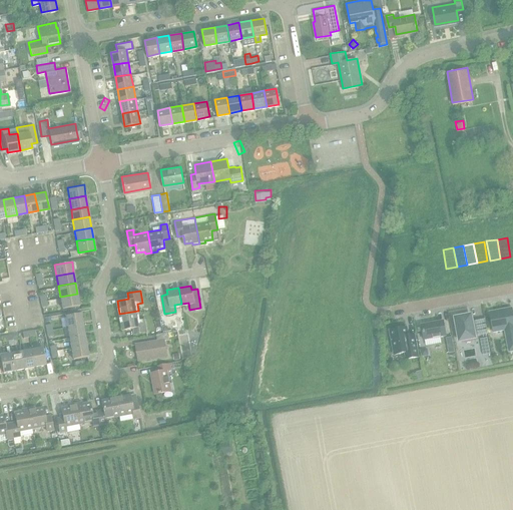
[(77,294),(60,297),(62,308),(79,305),(77,294)]
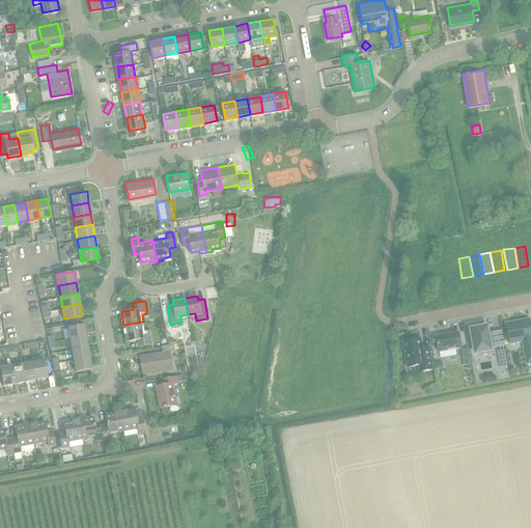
[(530,323),(530,315),(506,321),(510,341),(522,339),(526,362),(530,360),(530,323)]
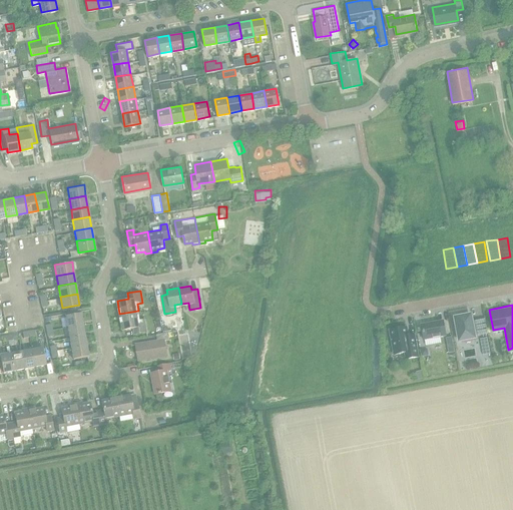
[(138,311),(119,314),(122,328),(133,326),(134,332),(147,330),(144,318),(139,319),(138,311)]
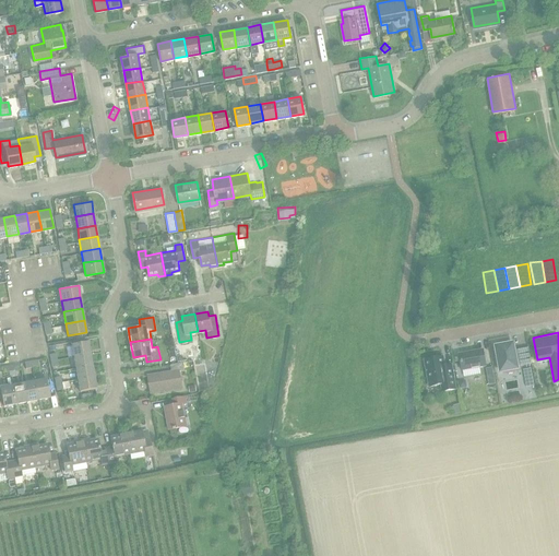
[(73,355),(90,353),(87,340),(72,343),(73,355)]
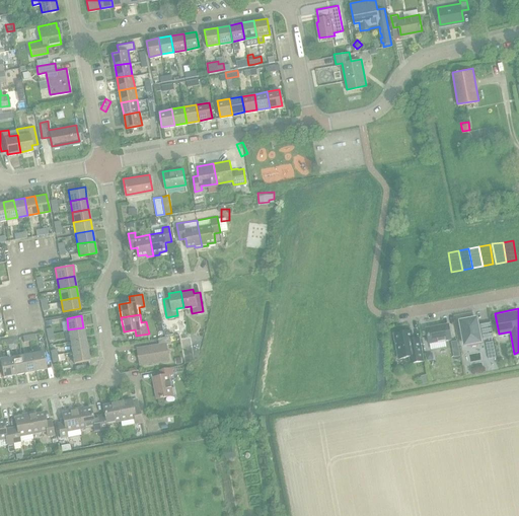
[(460,319),(461,326),(464,343),(480,340),(479,338),(493,335),(491,320),(480,321),(480,322),(477,323),(475,316),(460,319)]
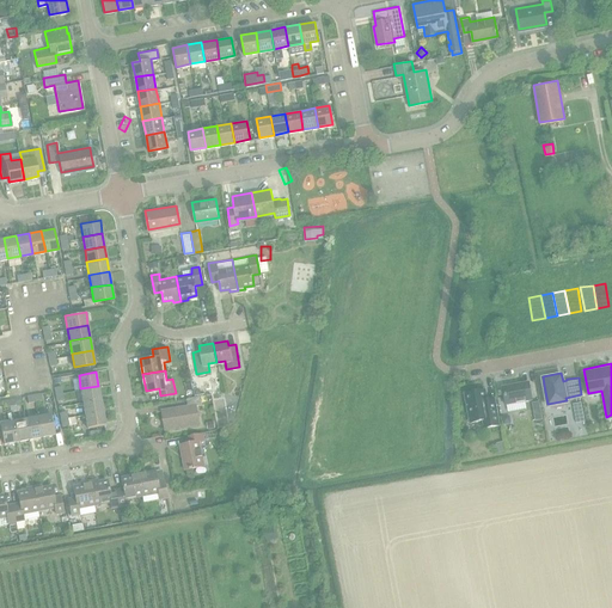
[(506,403),(532,398),(528,379),(502,384),(506,403)]
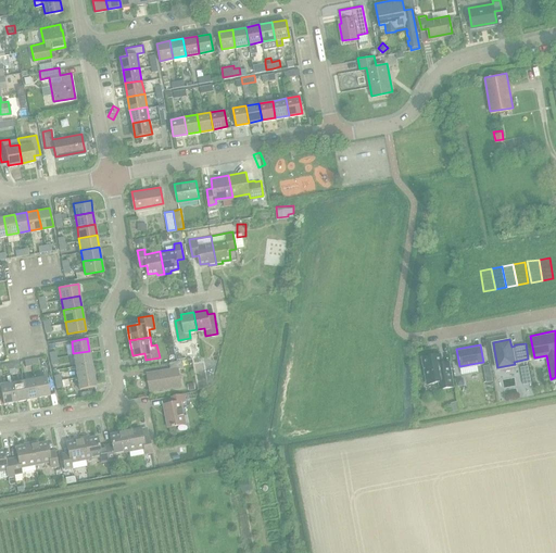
[(75,365),(91,362),(89,351),(73,353),(75,365)]
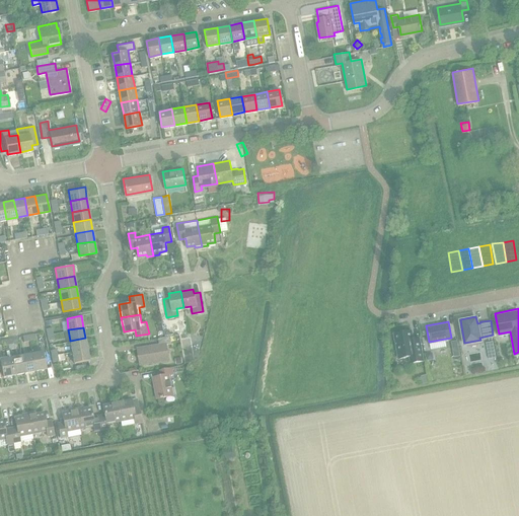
[(411,328),(394,332),(398,357),(409,355),(410,361),(424,359),(420,336),(413,337),(411,328)]
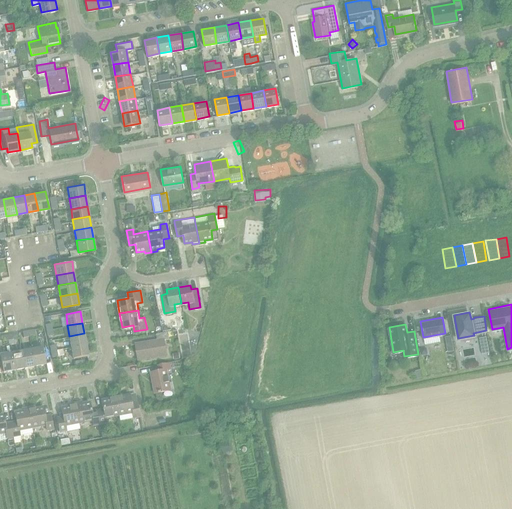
[(164,338),(169,337),(168,330),(156,332),(157,338),(135,342),(138,357),(143,356),(144,357),(149,356),(150,355),(166,352),(164,338)]
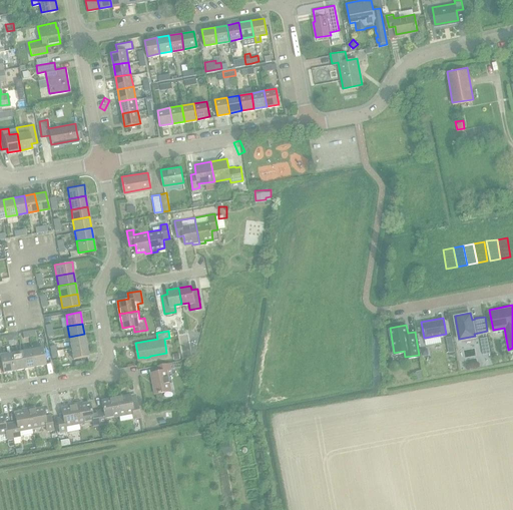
[(9,348),(7,339),(6,333),(1,334),(2,340),(4,340),(5,342),(7,343),(8,349),(9,348)]
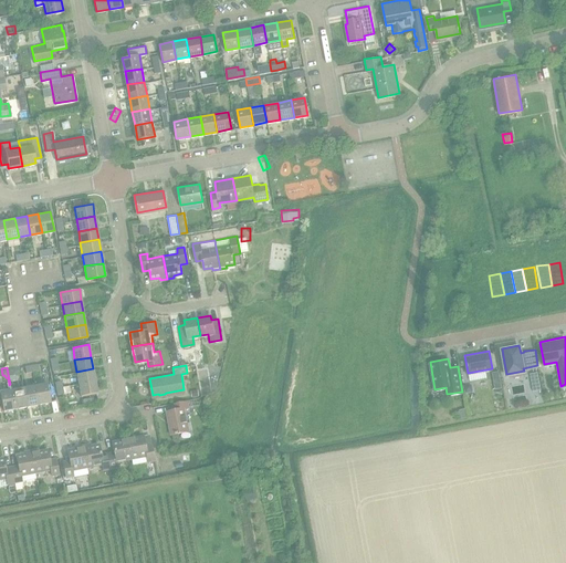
[(79,383),(95,381),(93,368),(76,372),(79,383)]
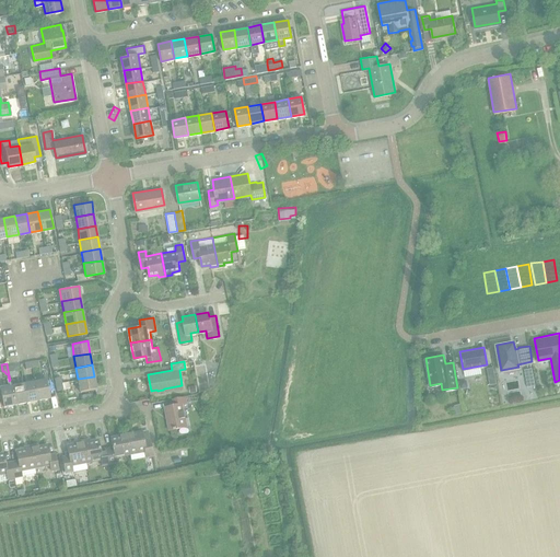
[(489,383),(496,382),(493,366),(487,367),(489,383)]
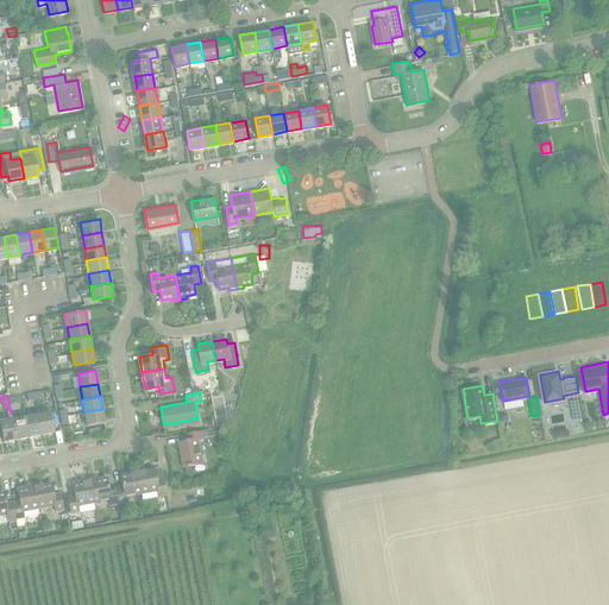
[(102,409),(85,411),(87,424),(105,422),(102,409)]
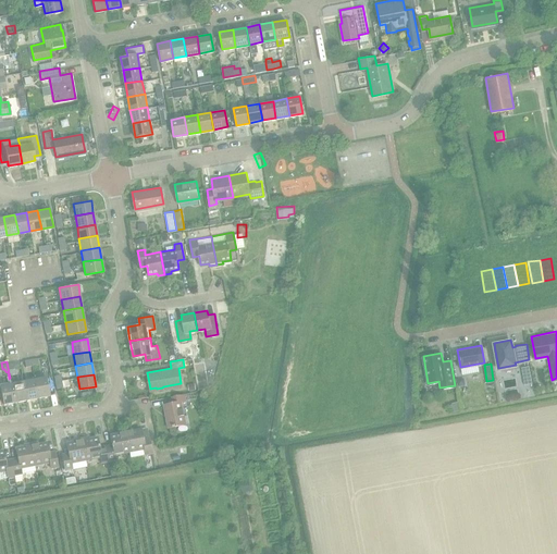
[(34,378),(37,396),(49,394),(46,376),(34,378)]
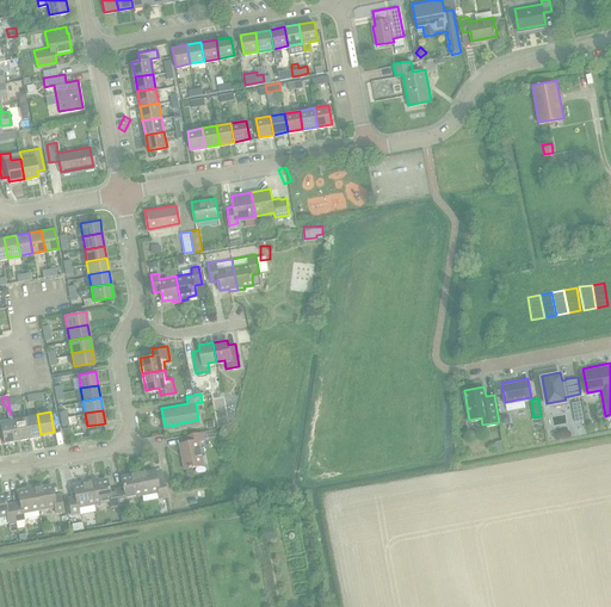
[(29,437),(41,434),(37,414),(25,416),(29,437)]
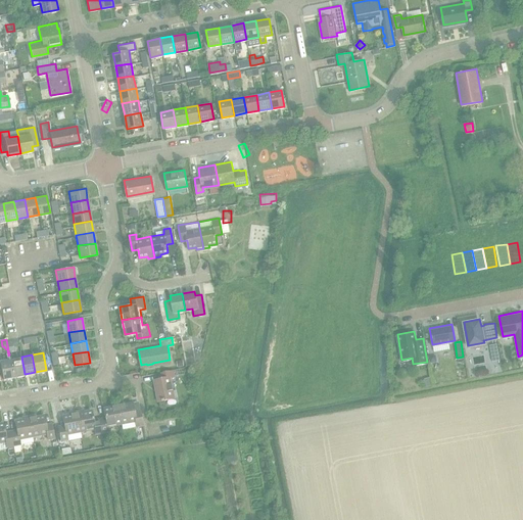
[(13,376),(25,374),(21,357),(10,359),(13,376)]
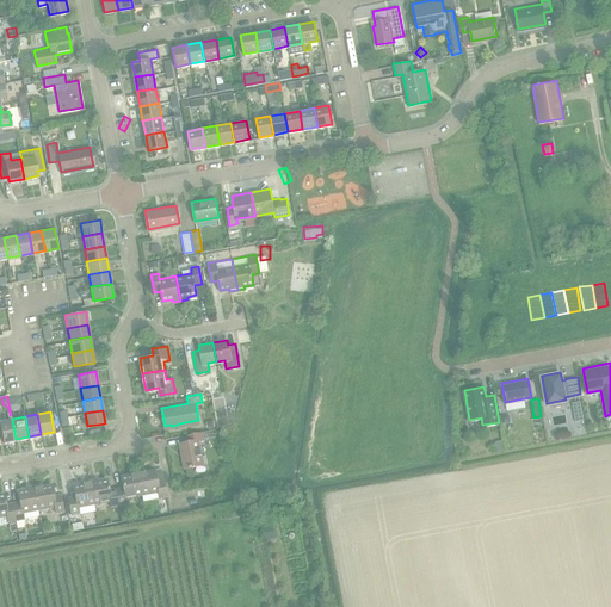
[(2,441),(16,439),(12,419),(0,421),(0,427),(1,432),(0,431),(0,441),(2,441)]
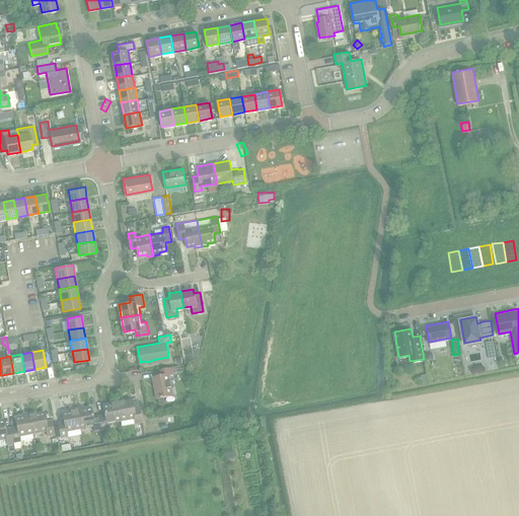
[(168,372),(172,372),(171,366),(159,368),(161,374),(152,375),(156,396),(172,393),(168,372)]
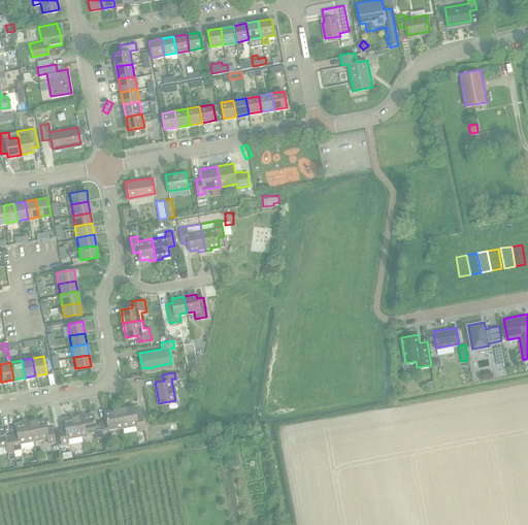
[(118,405),(121,426),(134,424),(135,429),(142,427),(139,413),(133,414),(132,405),(124,406),(124,404),(118,405)]
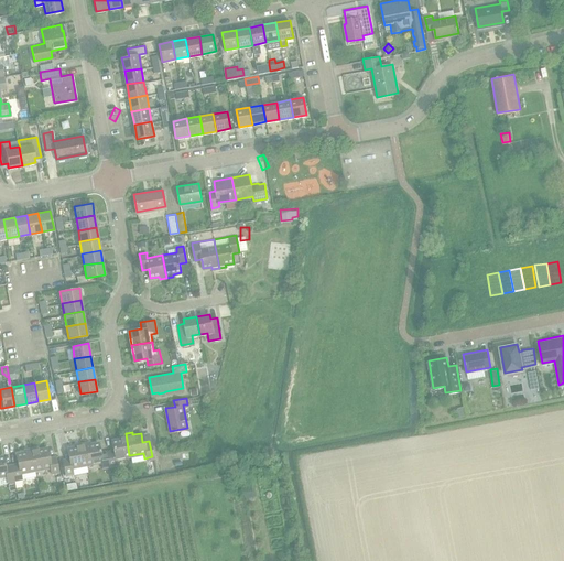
[(114,459),(129,455),(126,433),(118,434),(119,438),(110,439),(112,449),(106,450),(108,465),(115,464),(114,459)]
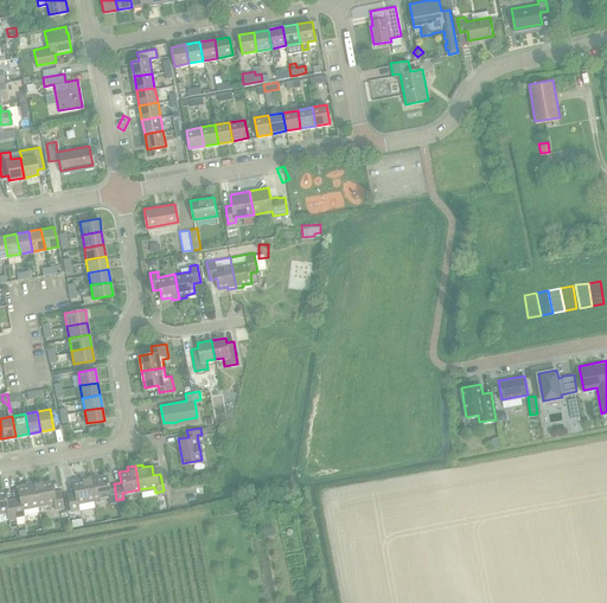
[(116,500),(114,483),(107,485),(104,474),(95,476),(95,474),(88,475),(91,499),(108,495),(108,501),(116,500)]
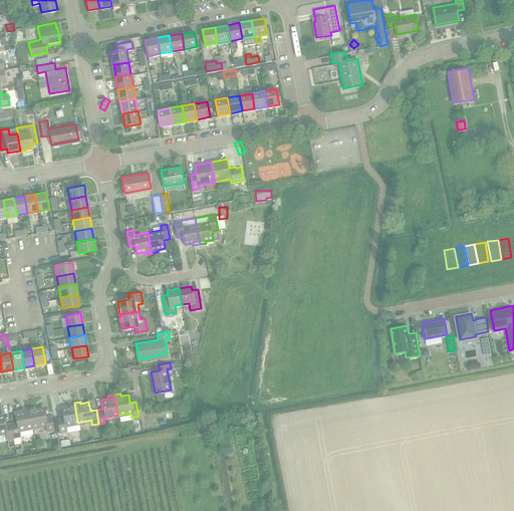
[(63,425),(77,423),(74,403),(68,404),(68,406),(60,408),(61,416),(55,417),(58,432),(64,431),(63,425)]
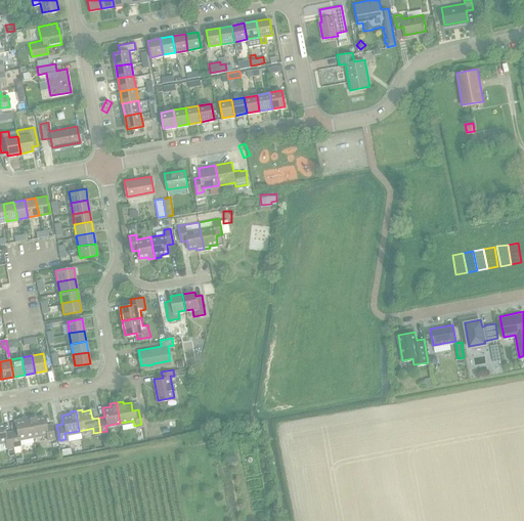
[(28,416),(32,436),(45,433),(46,438),(52,437),(50,423),(44,424),(42,415),(34,417),(34,415),(28,416)]
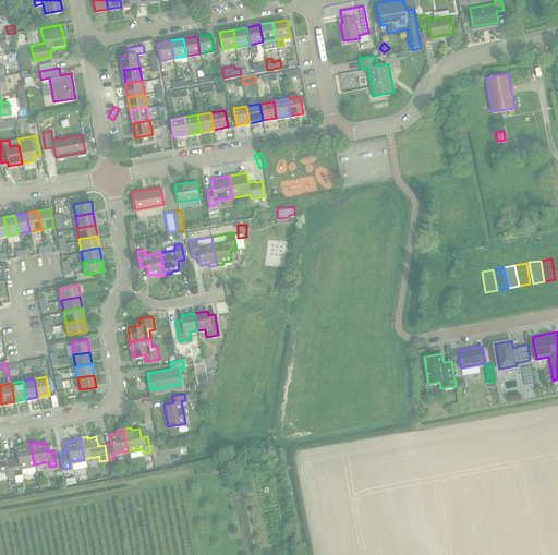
[(19,467),(34,465),(29,443),(23,444),(23,446),(14,448),(16,457),(10,458),(13,473),(20,472),(19,467)]
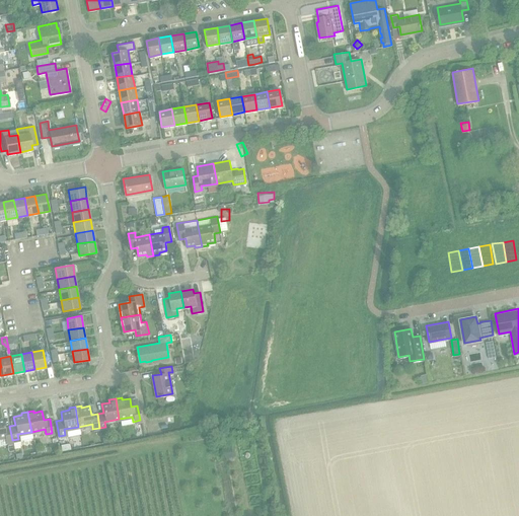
[(12,440),(9,426),(3,427),(1,419),(0,418),(0,437),(4,437),(5,442),(12,440)]
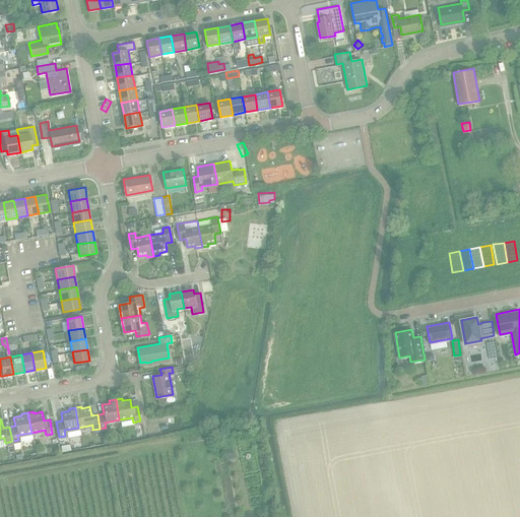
[(234,456),(232,446),(223,447),(226,458),(234,456)]
